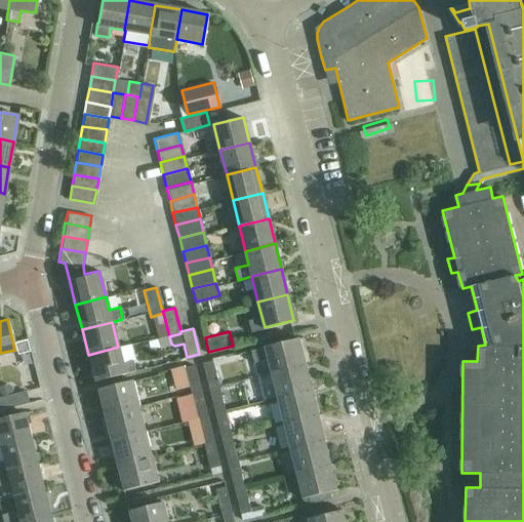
[(264,346),(270,371),(306,362),(298,336),(264,346)]
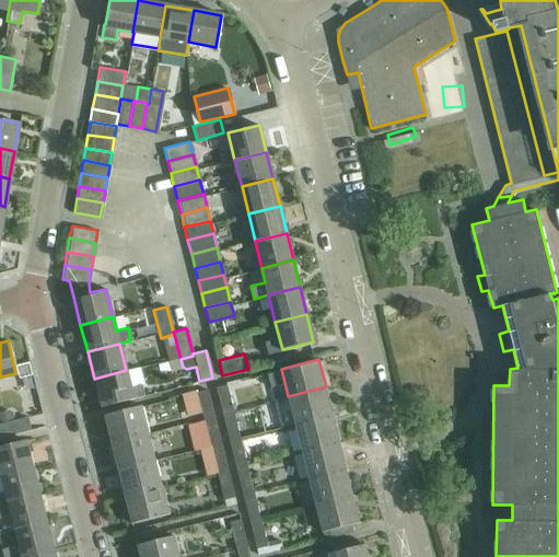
[(126,370),(94,379),(102,406),(144,395),(141,383),(130,386),(126,370)]
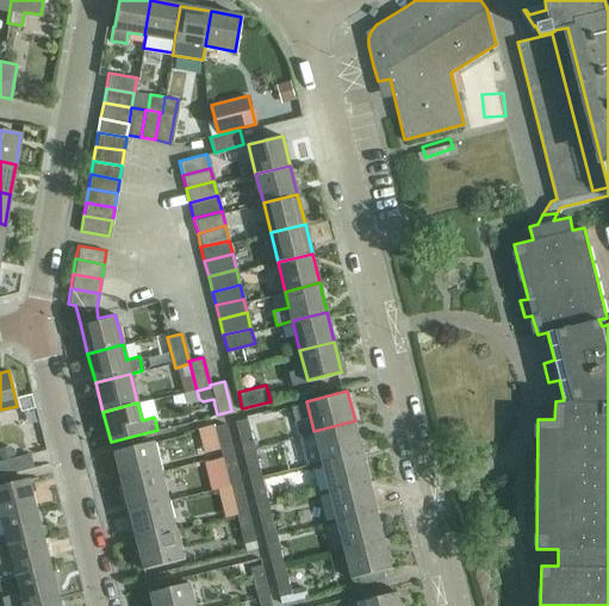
[(235,420),(242,450),(254,447),(247,418),(235,420)]
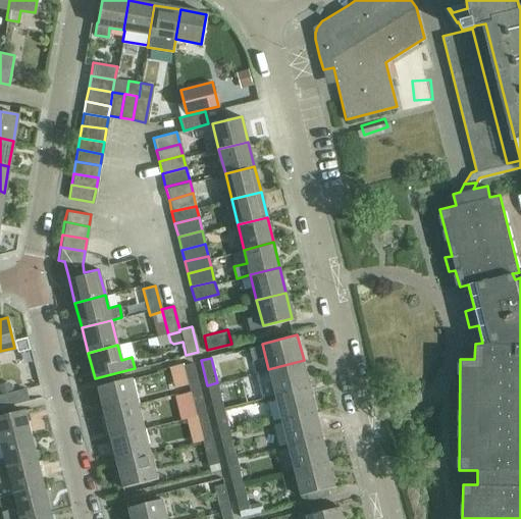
[(268,369),(274,395),(310,385),(304,360),(268,369)]
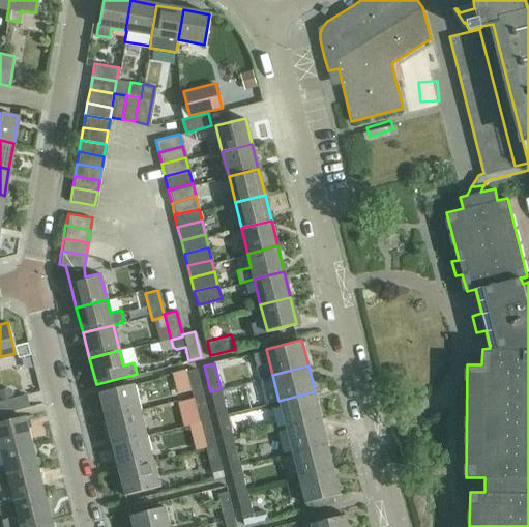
[(185,371),(192,396),(202,393),(196,368),(185,371)]
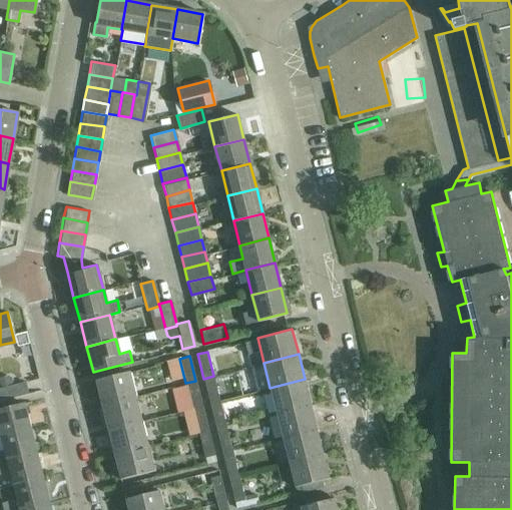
[(95,379),(101,404),(136,396),(130,371),(95,379)]
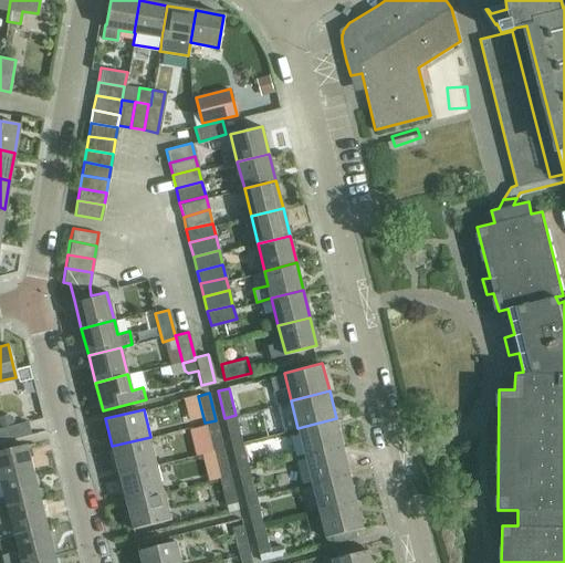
[(225,418),(231,445),(242,441),(236,415),(225,418)]
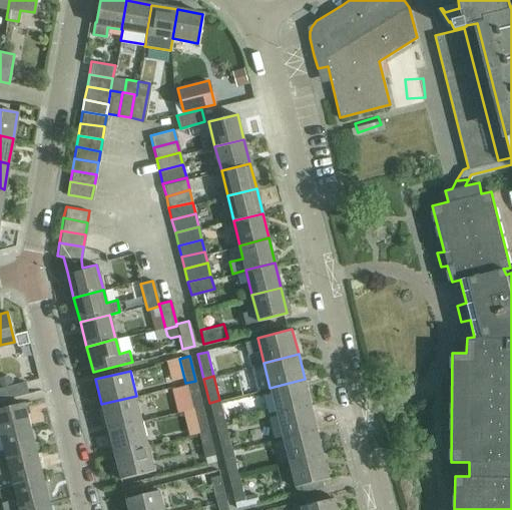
[(270,388),(277,413),(311,404),(305,379),(270,388)]
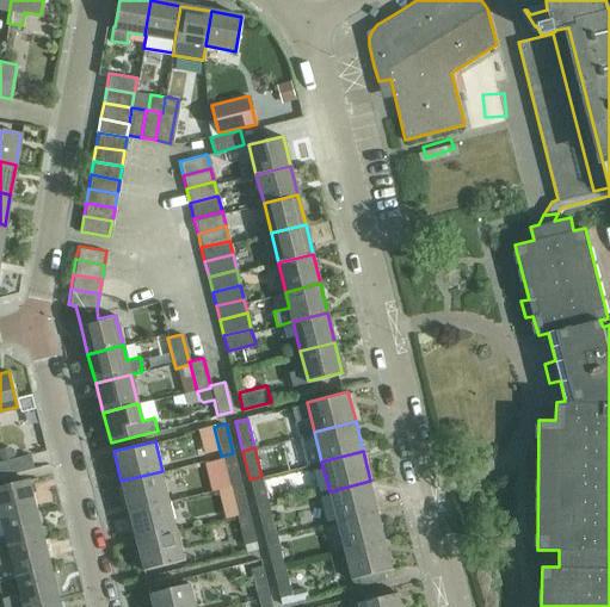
[(29,452),(0,458),(0,464),(2,475),(32,466),(29,452)]
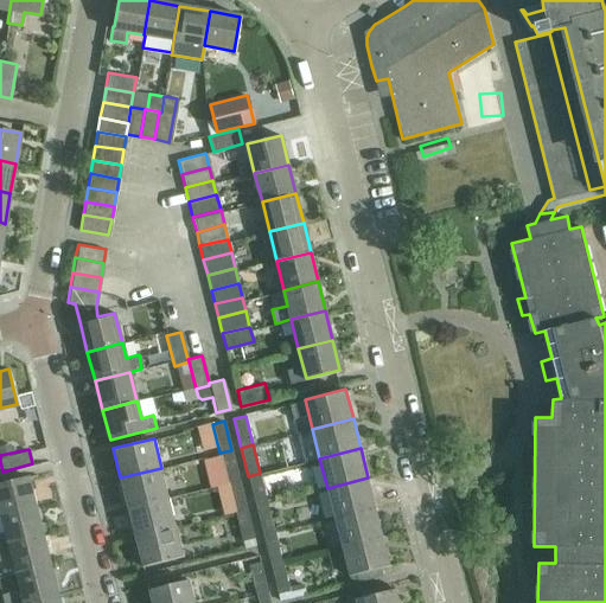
[(219,453),(227,482),(238,479),(231,450),(219,453)]
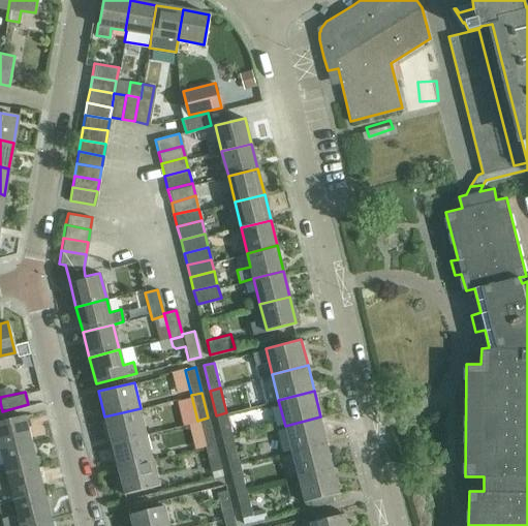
[(104,416),(111,442),(146,433),(141,408),(104,416)]
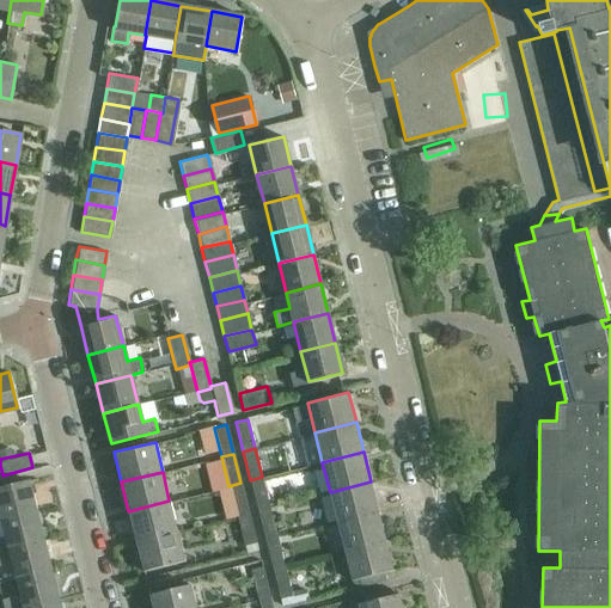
[(257,510),(269,507),(262,477),(250,480),(257,510)]
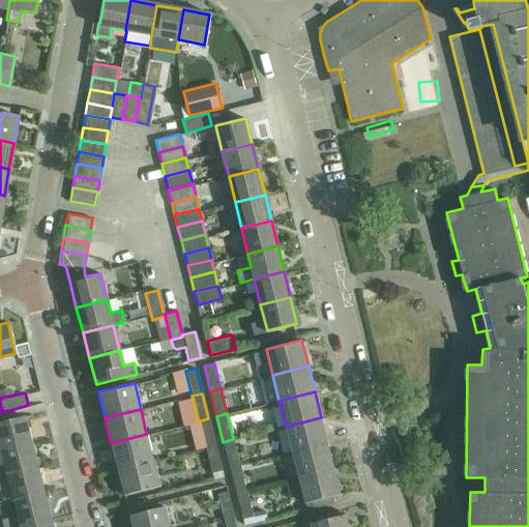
[(0,449),(31,441),(25,415),(0,421),(0,449)]
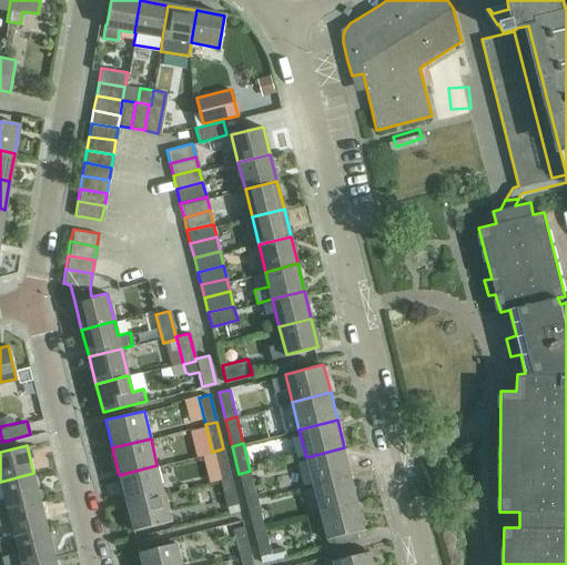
[(306,457),(313,484),(351,474),(344,447),(306,457)]
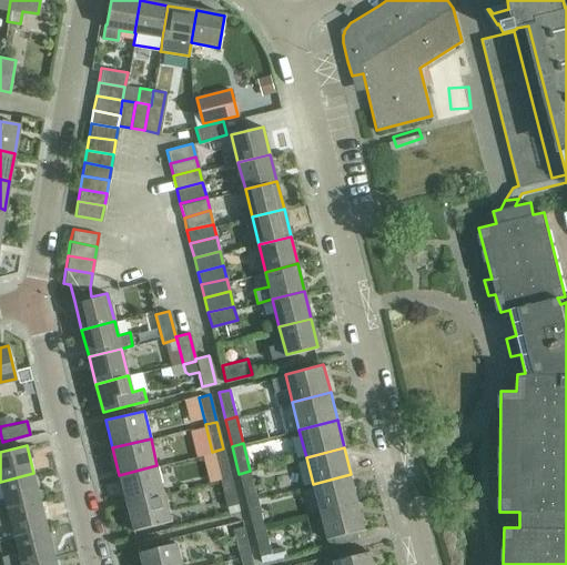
[(212,452),(219,478),(230,476),(223,449),(212,452)]
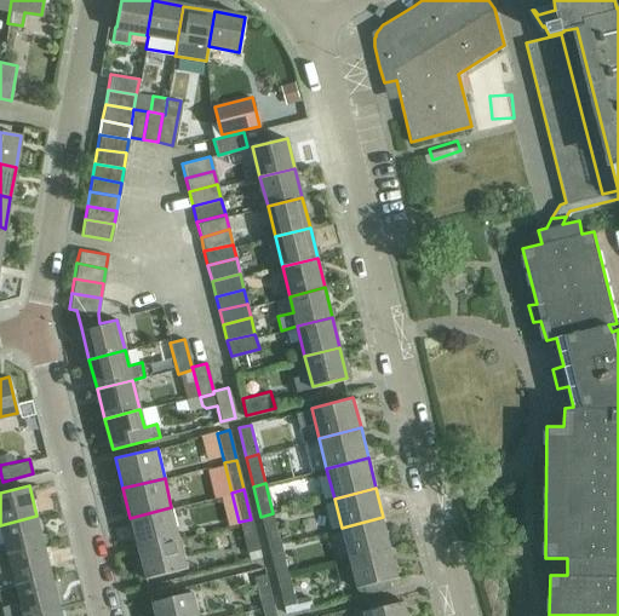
[(130,518),(138,547),(178,537),(171,507),(130,518)]
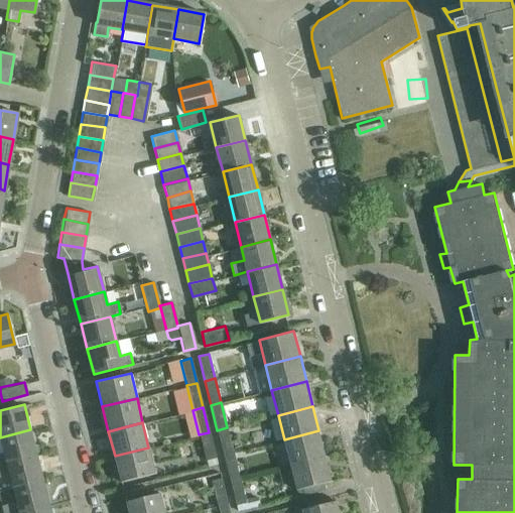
[(227,427),(217,430),(223,455),(233,453),(227,427)]
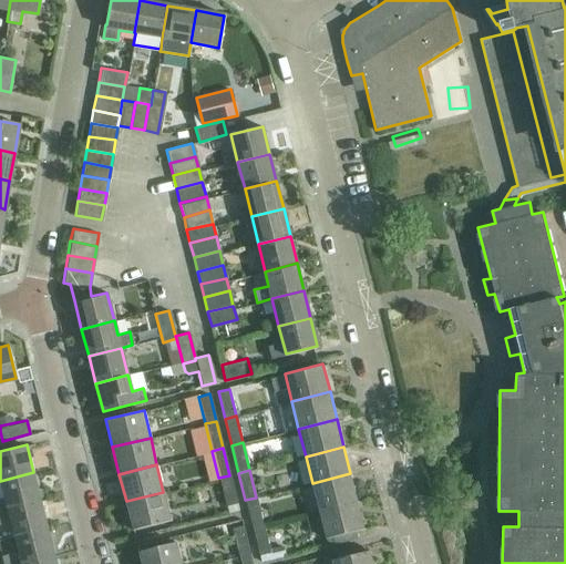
[(0,481),(7,508),(40,499),(33,472),(0,481)]
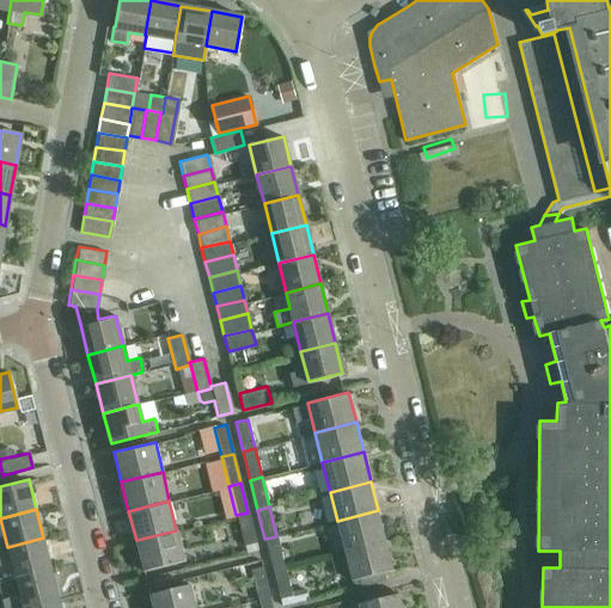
[(337,521),(344,550),(385,539),(378,510),(337,521)]
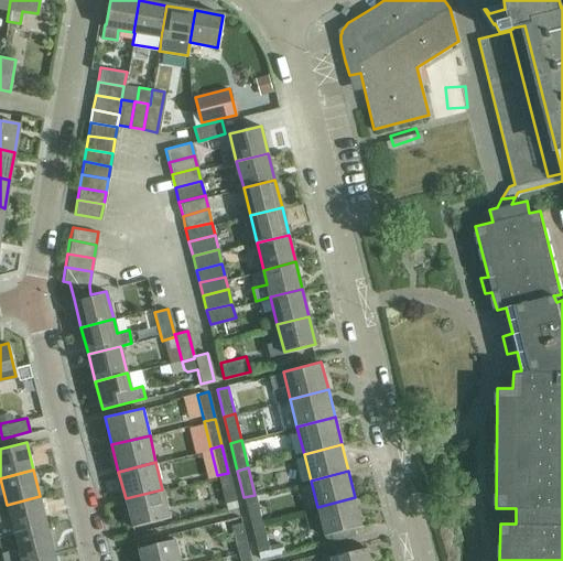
[(228,473),(217,475),(225,503),(235,500),(228,473)]
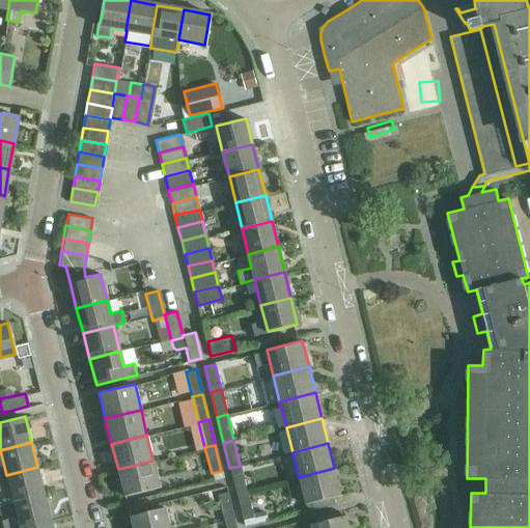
[(152,461),(118,469),(124,495),(159,487),(152,461)]
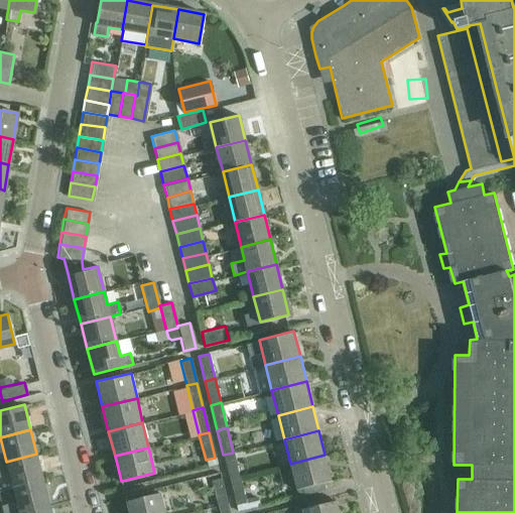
[(233,453),(223,455),(229,479),(239,477),(233,453)]
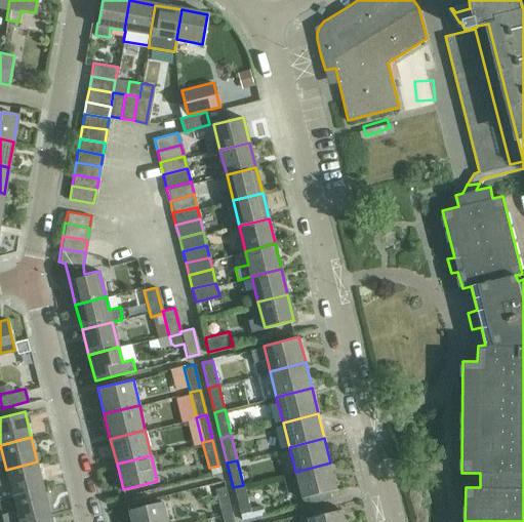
[(0,483),(9,481),(13,495),(44,487),(37,462),(6,470),(0,471),(0,483)]
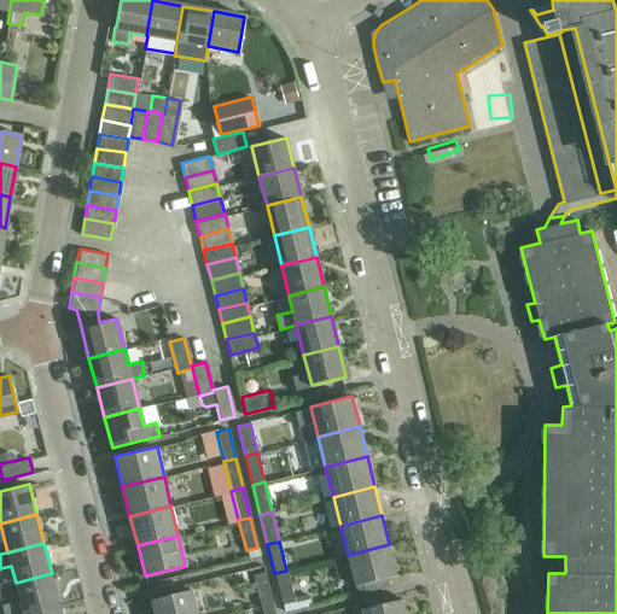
[(389,544),(348,555),(355,585),(397,574),(389,544)]
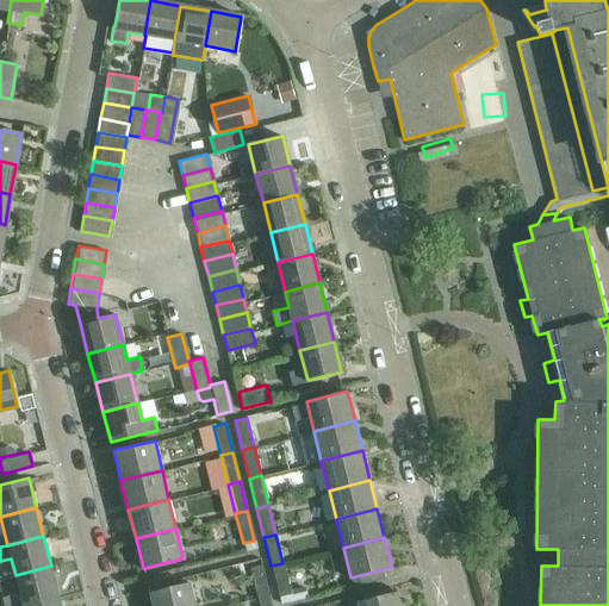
[(283,563),(271,566),(279,603),(306,597),(304,585),(289,588),(283,563)]
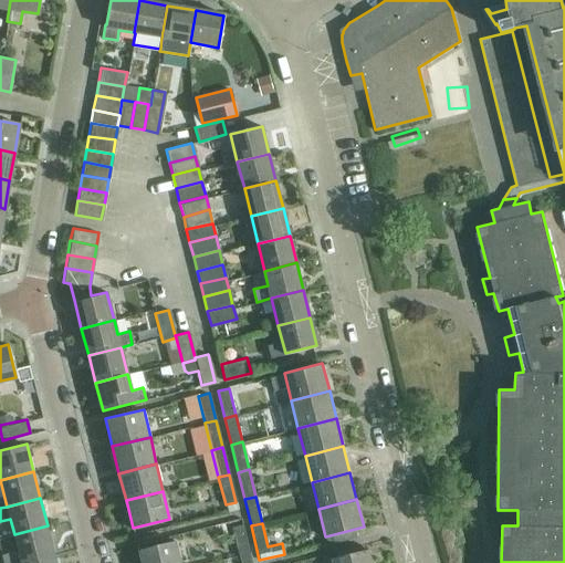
[(230,527),(238,554),(249,551),(241,524),(230,527)]
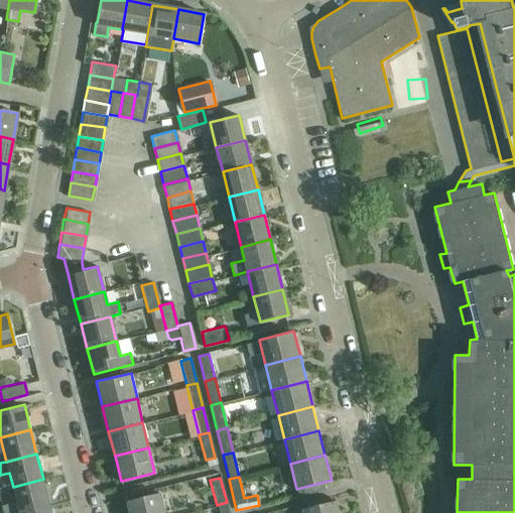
[(2,512),(16,512),(19,512),(49,504),(43,479),(13,487),(16,501),(0,505),(2,512)]
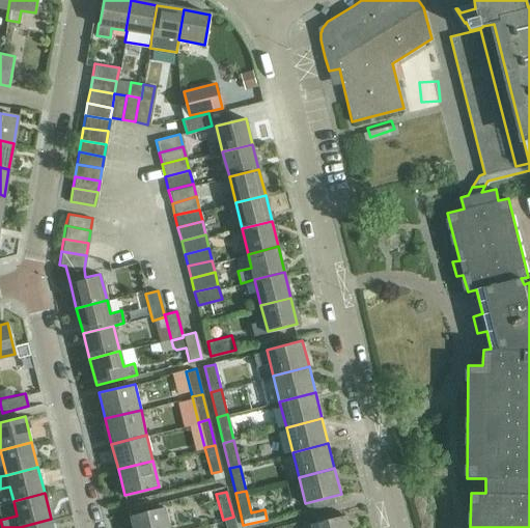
[(130,516),(132,527),(169,527),(164,506),(130,516)]
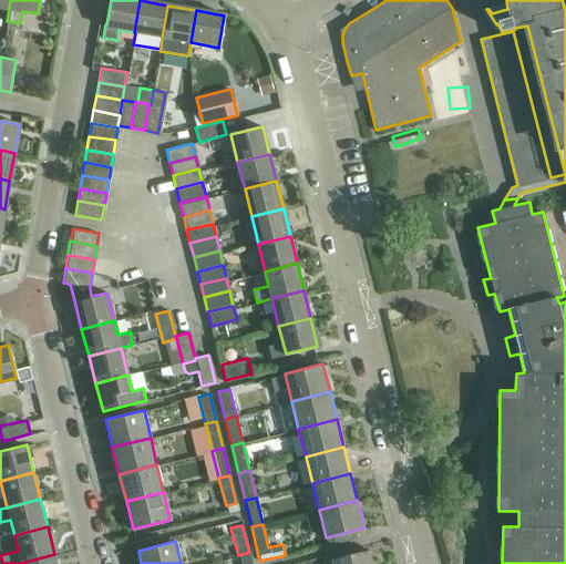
[(331,561),(332,563),(372,563),(370,550),(331,561)]
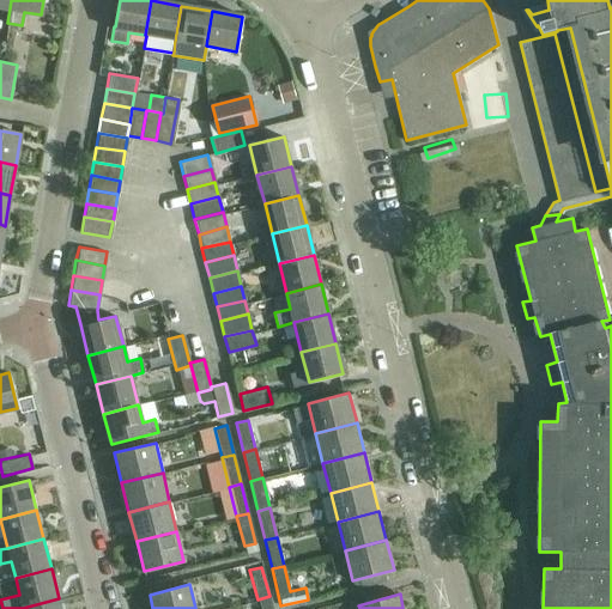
[(272,608),(270,596),(258,600),(260,608),(272,608)]
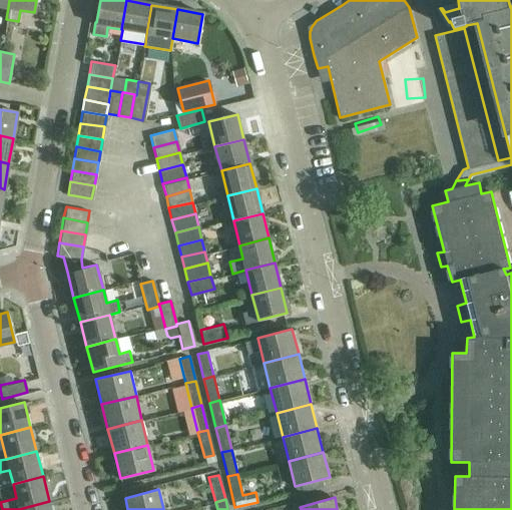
[(19,509),(51,509),(49,501),(19,509)]
